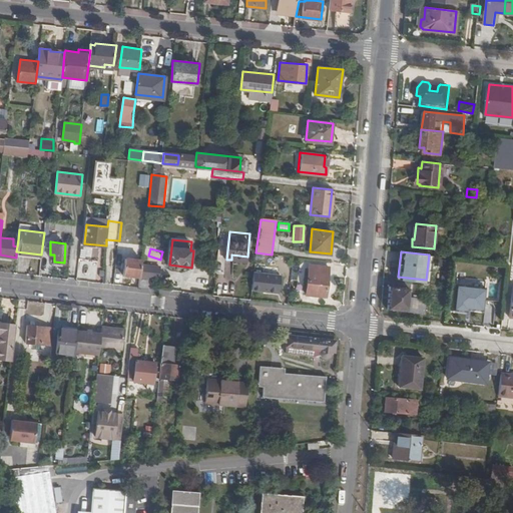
[(140,277),(141,265),(142,261),(125,259),(123,275),(140,277)]
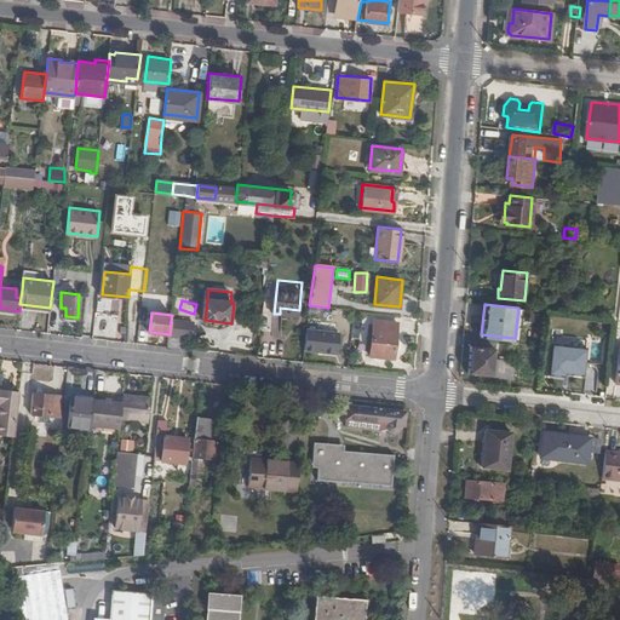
[(168,346),(183,348),(184,336),(189,337),(190,321),(171,320),(170,334),(168,346)]
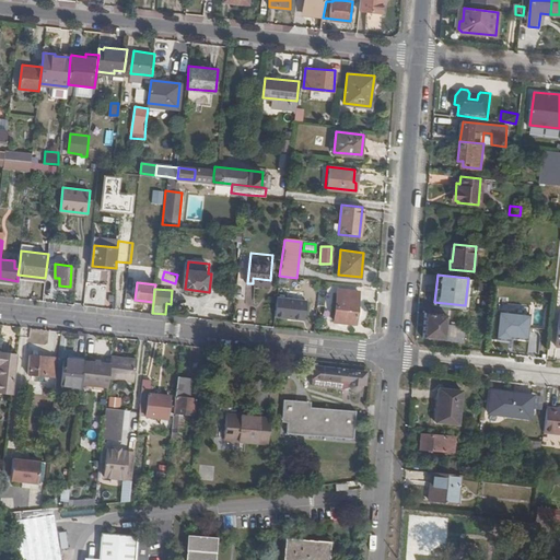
[(356,323),(359,291),(337,289),(334,321),(356,323)]
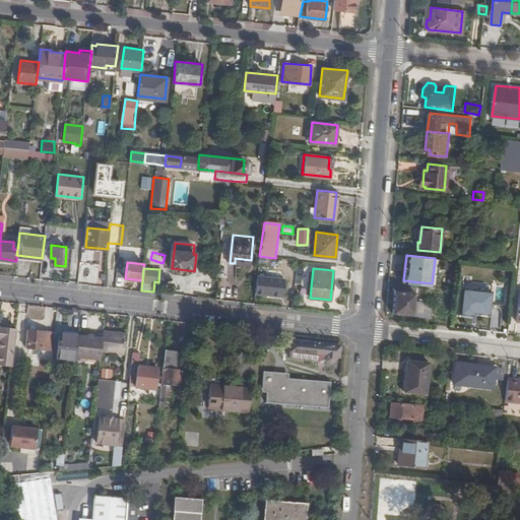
[(284,280),(257,276),(255,294),(282,298),(284,280)]
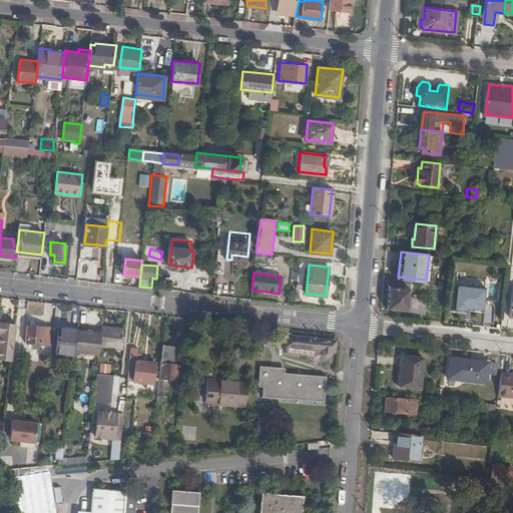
[(485,290),(456,286),(453,311),(466,313),(467,310),(483,312),(485,290)]
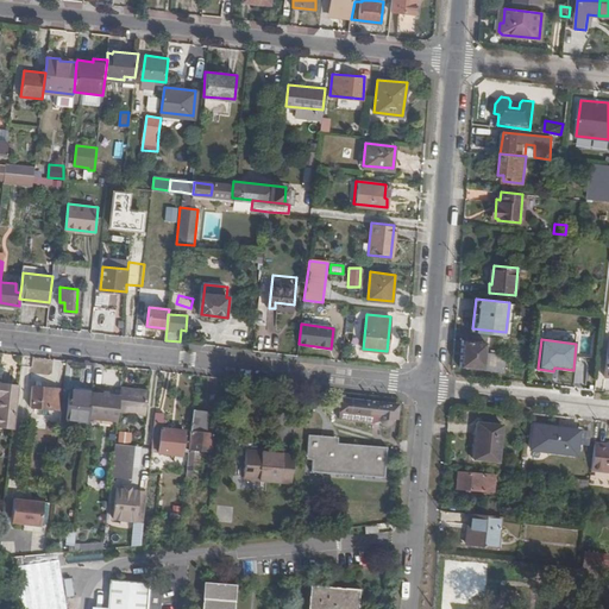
[(485,359),(488,344),(463,341),(459,368),(504,374),(506,360),(498,359),(498,362),(485,359)]
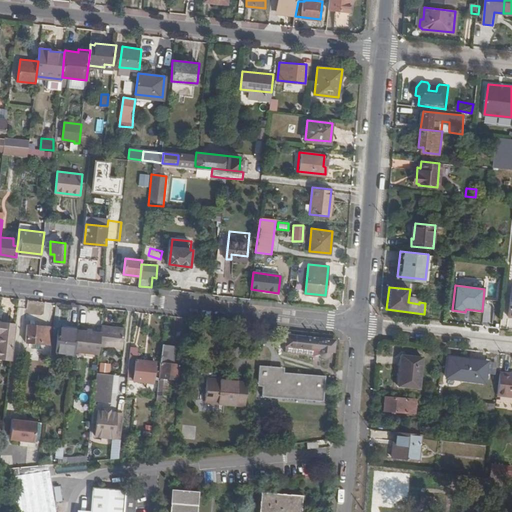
[(0,356),(13,358),(17,323),(0,320),(0,356)]
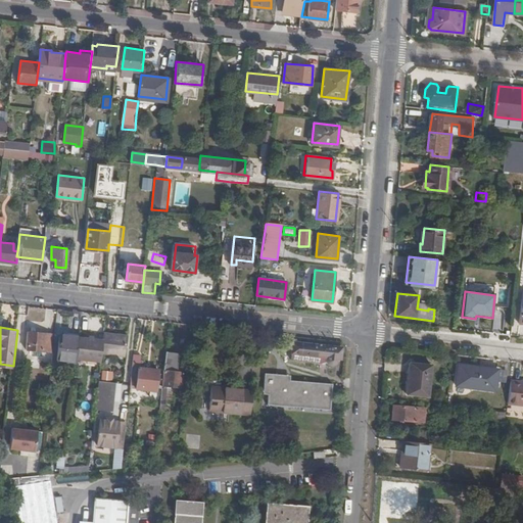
[(52,351),(53,333),(28,331),(27,348),(52,351)]
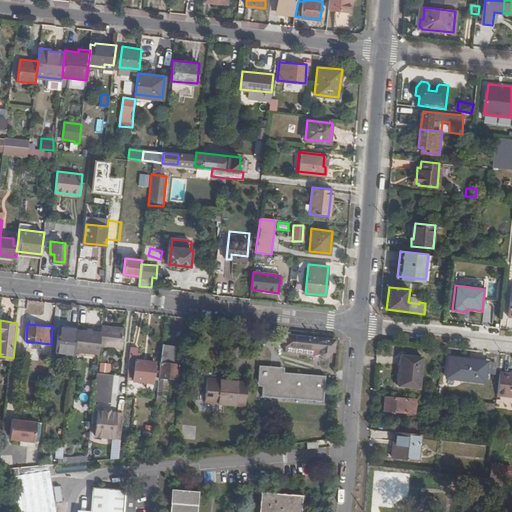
[(101,332),(100,345),(123,348),(125,327),(102,324),(101,332)]
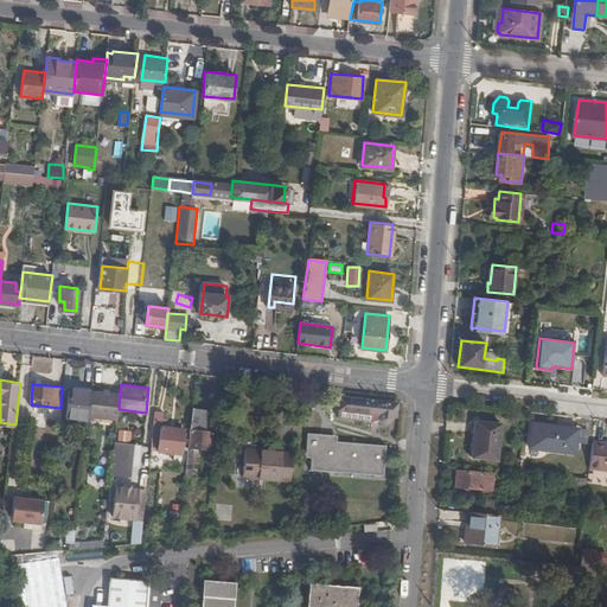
[(66,416),(88,419),(89,416),(91,390),(91,389),(69,387),(66,416)]
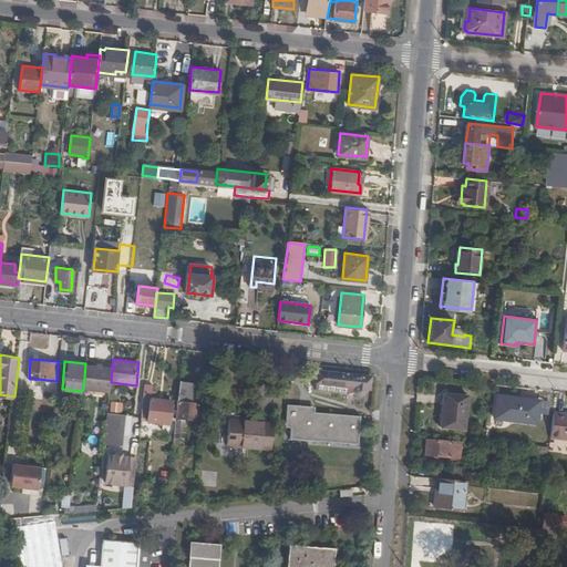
[(83,389),(110,392),(111,382),(112,368),(85,364),(83,389)]
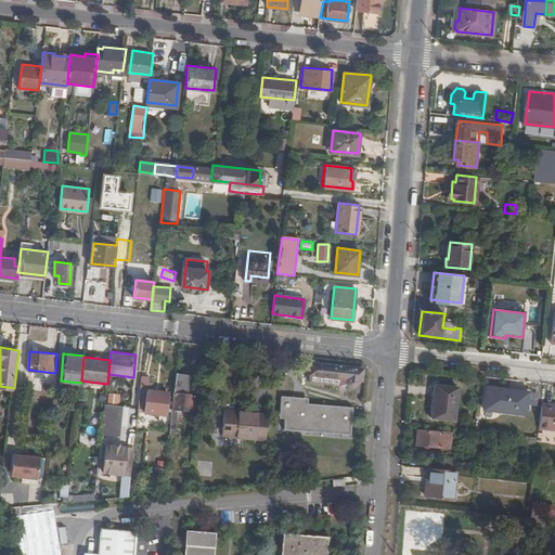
[(362,379),(363,370),(311,363),(310,375),(347,379),(347,386),(348,388),(352,390),(358,388),(358,385),(359,378),(362,379)]
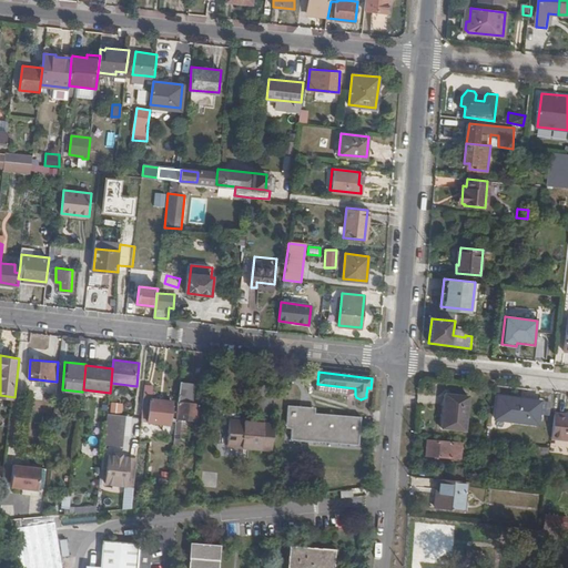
[(178,408),(178,413),(199,415),(200,403),(193,403),(195,383),(180,381),(178,408)]
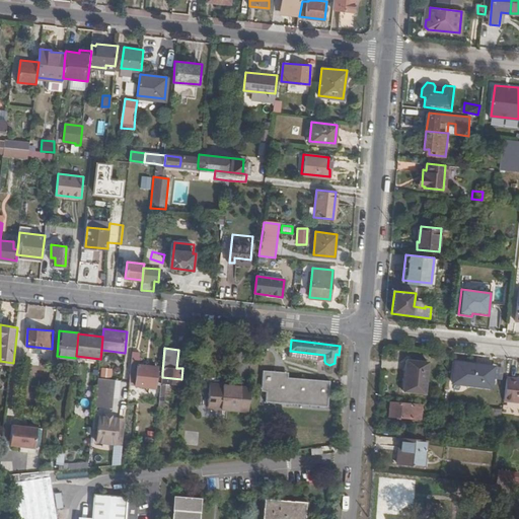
[(133,351),(130,376),(137,376),(137,384),(157,386),(157,383),(161,383),(162,377),(162,373),(158,373),(158,376),(138,374),(139,364),(140,352),(133,351)]
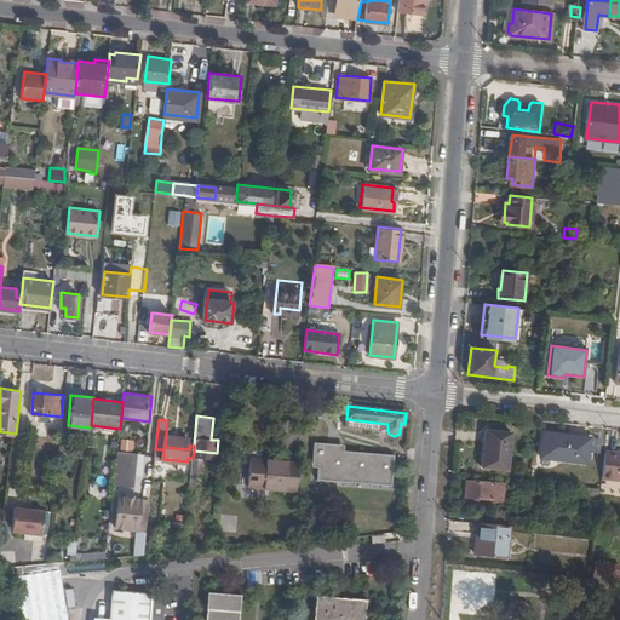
[(489,432),(486,469),(510,471),(512,435),(489,432)]
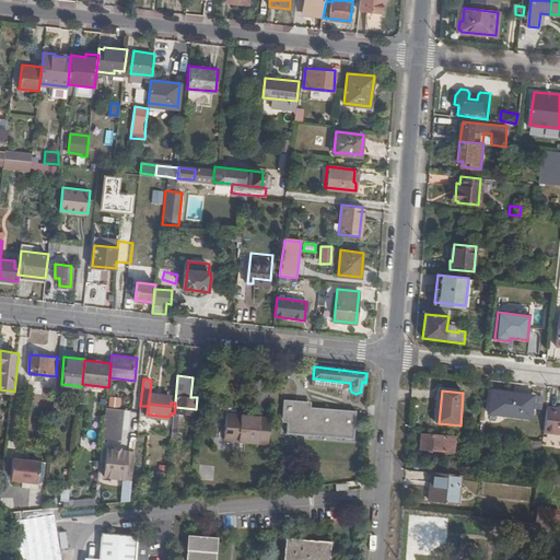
[(490,415),(531,419),(533,397),(492,392),(490,415)]
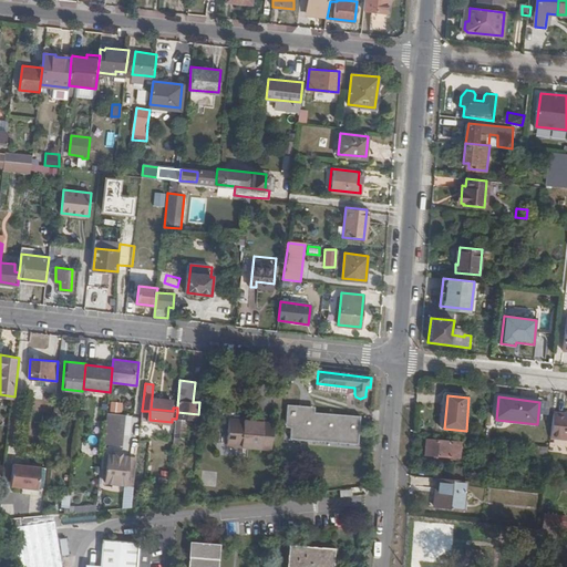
[(173,399),(152,398),(151,409),(173,411),(173,408),(173,399)]
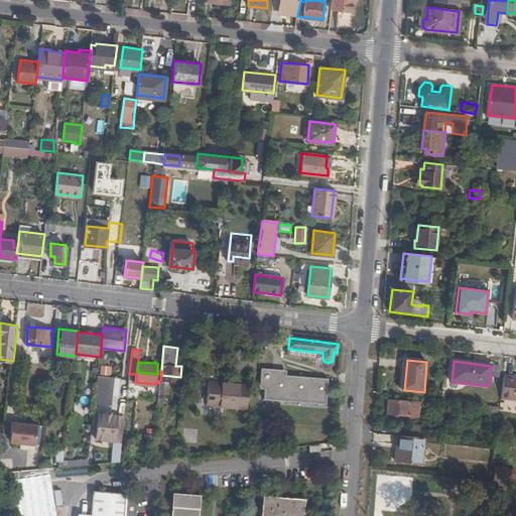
[(100,366),(100,376),(111,376),(112,367),(100,366)]
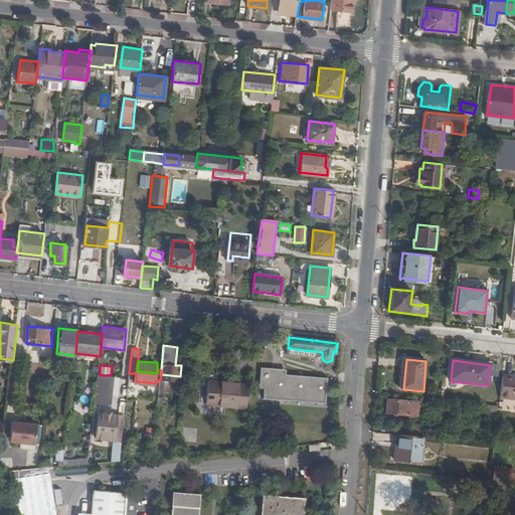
[(286,371),(261,369),(260,387),(265,388),(264,399),(325,403),(326,378),(285,375),(286,371)]
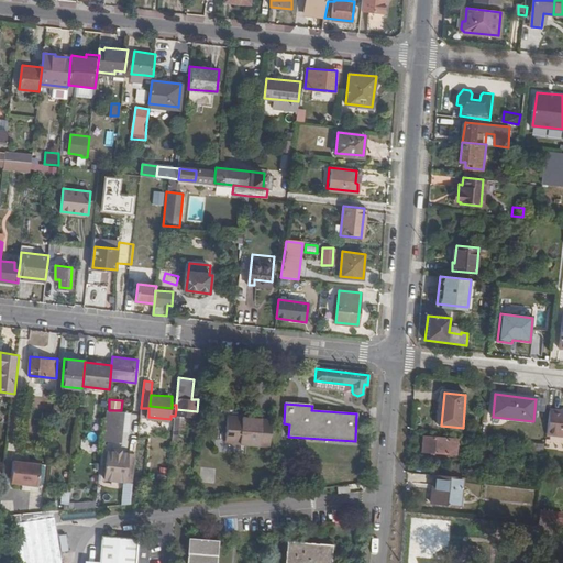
[(562,411),(550,410),(548,433),(562,434),(562,411)]
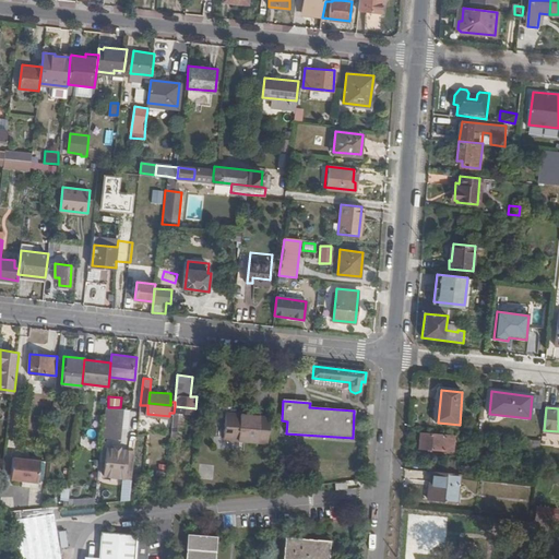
[(104,440),(119,441),(123,412),(107,411),(104,440)]
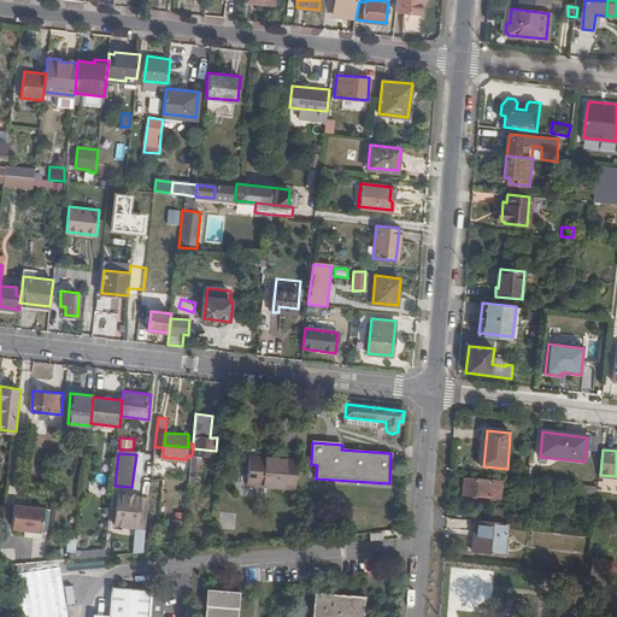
[(295,488),(298,459),(248,454),(246,483),(295,488)]
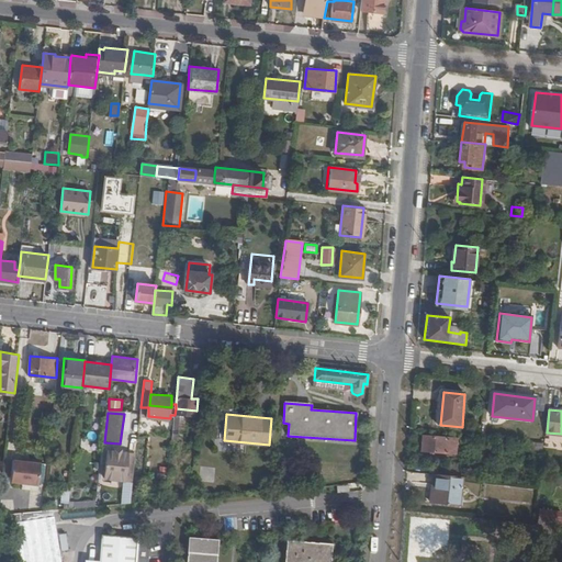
[(173,418),(172,439),(184,439),(186,418),(173,418)]
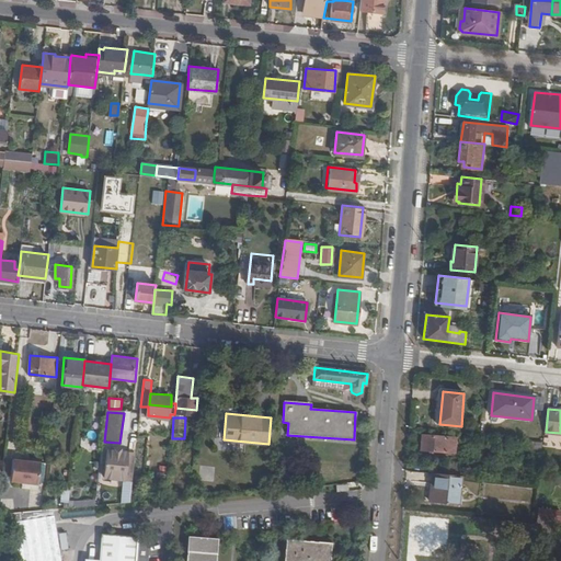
[(456,438),(423,434),(422,449),(456,453),(456,438)]
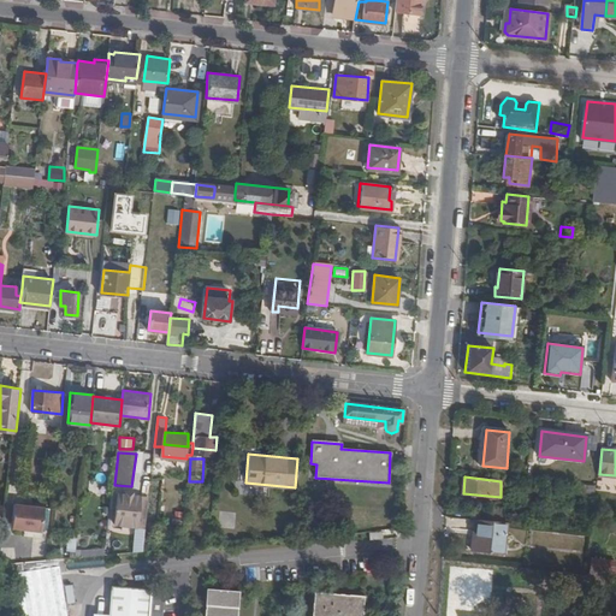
[(598,485),(580,483),(579,493),(597,496),(598,485)]
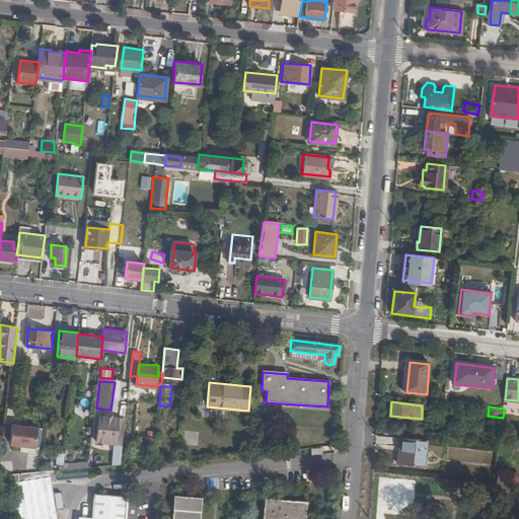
[(117,417),(97,415),(94,441),(114,443),(117,417)]
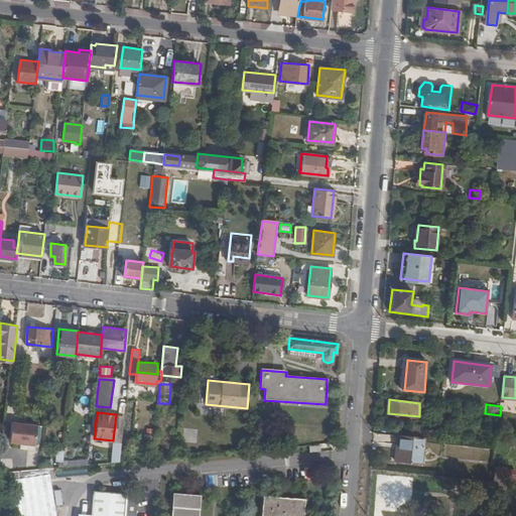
[(37,425),(12,422),(9,443),(35,447),(37,425)]
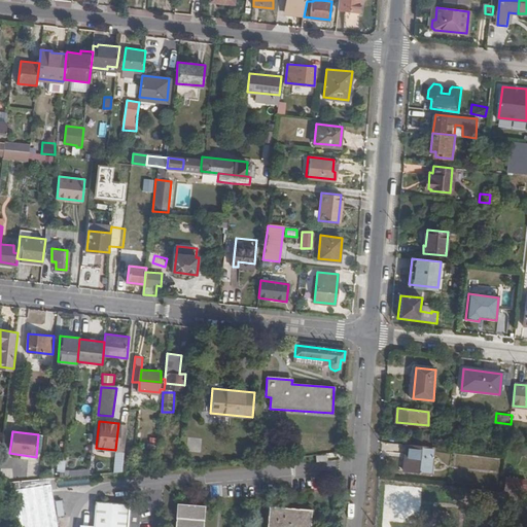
[(430,473),(432,447),(407,444),(403,470),(430,473)]
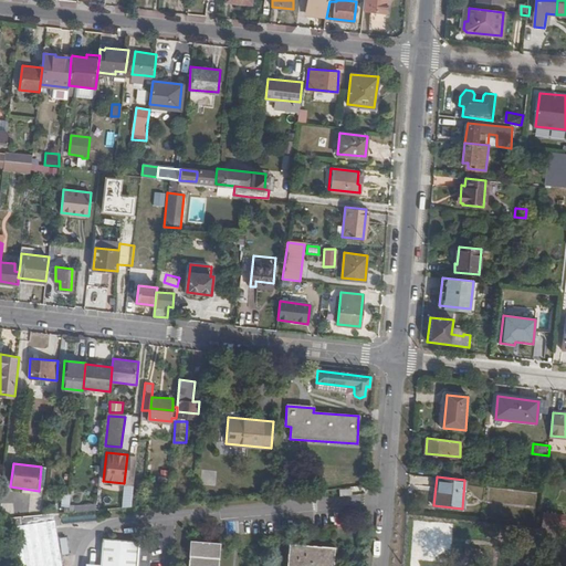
[(75,491),(71,490),(69,511),(96,509),(97,503),(75,504),(75,491)]
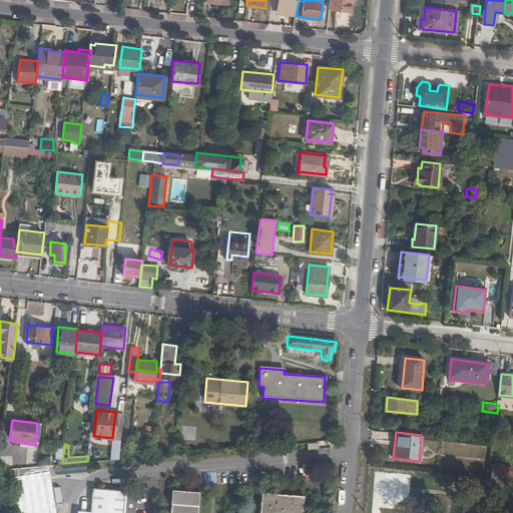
[(491,479),(511,481),(512,469),(493,466),(491,479)]
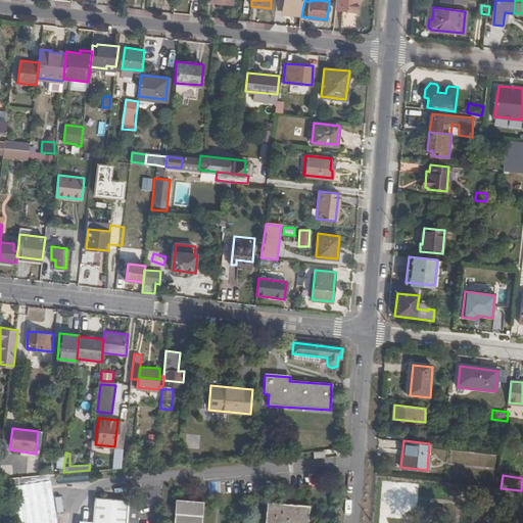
[(62,488),(92,486),(91,478),(61,481),(62,488)]
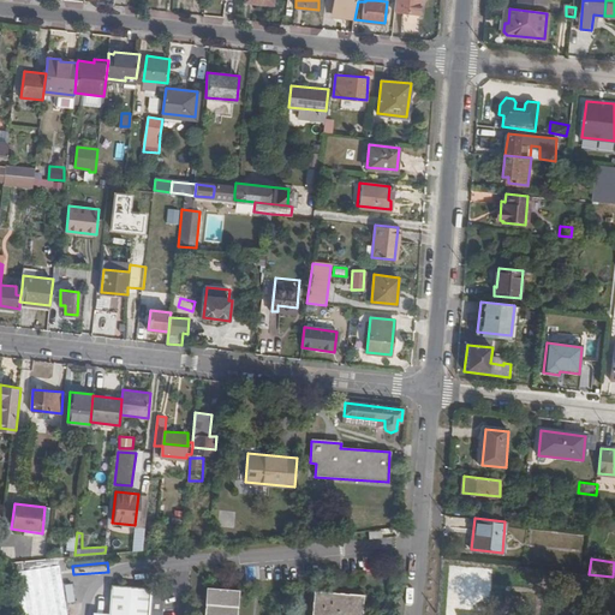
[(11,573),(17,614),(66,614),(66,604),(63,587),(59,566),(11,573)]
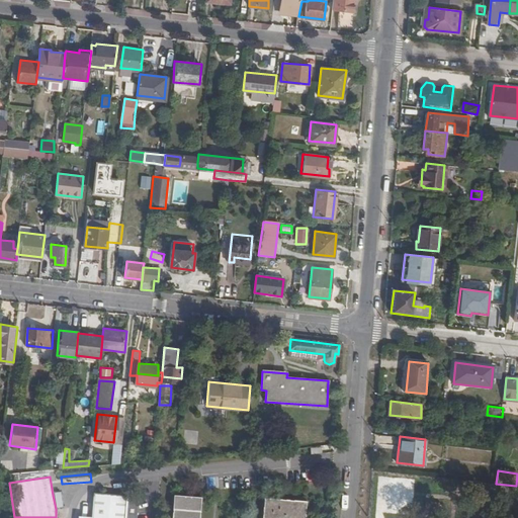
[(199,517),(202,480),(175,477),(171,517),(199,517)]
